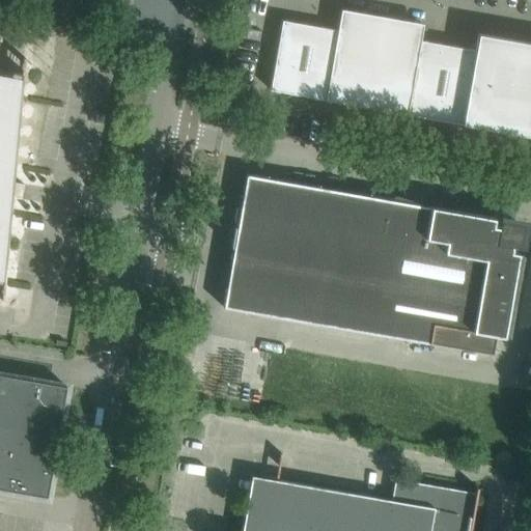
[(282,20),(279,34),(270,89),(407,114),(420,39),(419,39),(422,24),(341,9),(337,29),(282,20)]
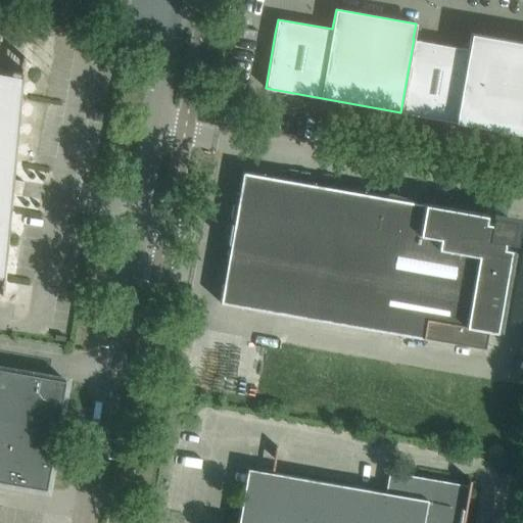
[(414,39),(400,112),(522,133),(522,42),(470,33),(468,49),(414,39)]
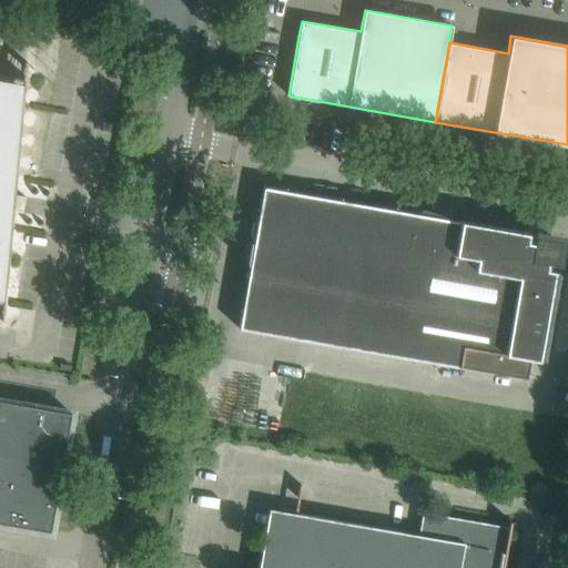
[(24,61),(22,78),(0,73),(0,302),(2,303),(1,320),(3,321),(12,211),(22,213),(26,196),(14,194),(27,61),(24,61)]
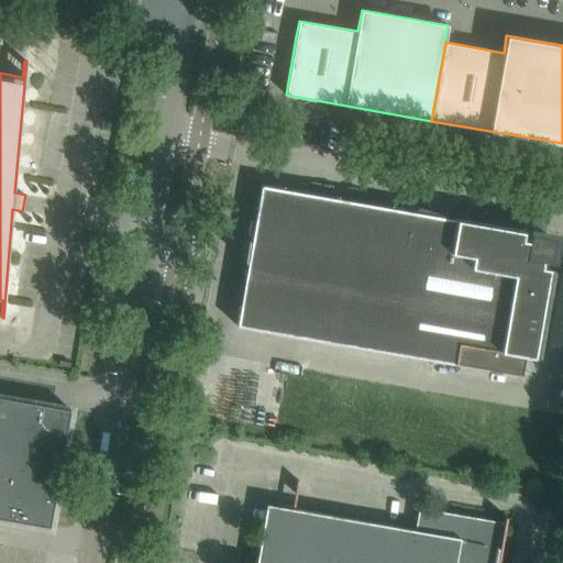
[(415,211),(261,185),(236,326),(522,375),(527,355),(534,356),(550,268),(550,267),(542,266),(543,260),(551,262),(555,236),(547,234),(530,232),(529,240),(522,239),(523,231),(455,219),(421,207),(420,207),(419,207),(418,207),(417,208),(416,209),(415,210),(415,211)]
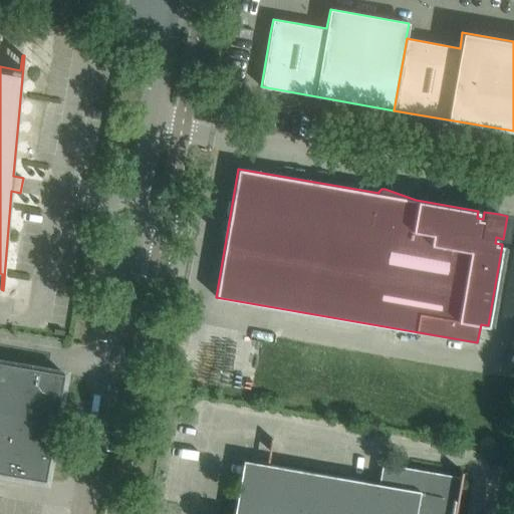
[(0,472),(45,480),(63,373),(0,361),(0,472)]
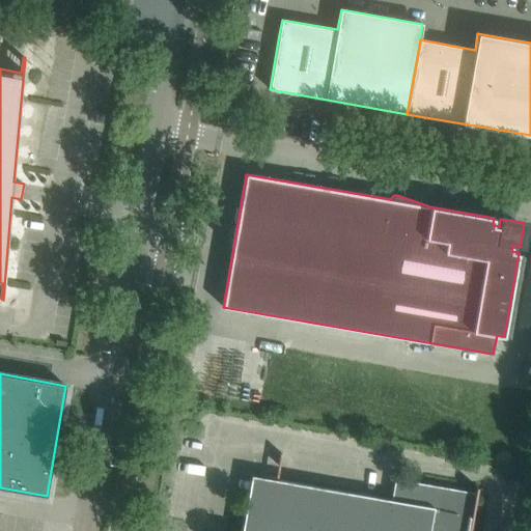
[(391,499),(277,479),(275,479),(272,499),(248,495),(241,530),(468,530),(471,516),(472,516),(477,486),(476,486),(475,492),(394,478),(391,499)]
